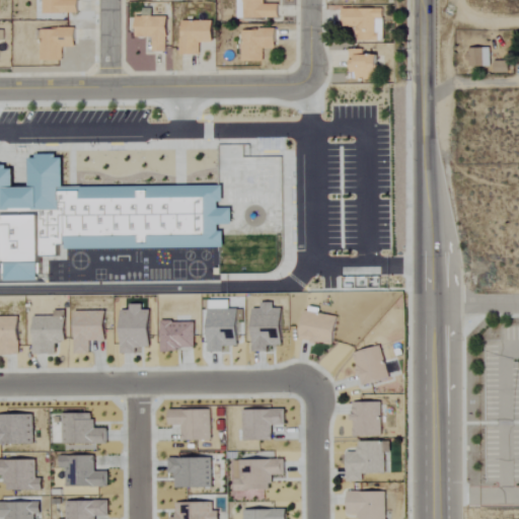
[(75,14),(75,0),(64,0),(40,0),(40,14),(75,14)]
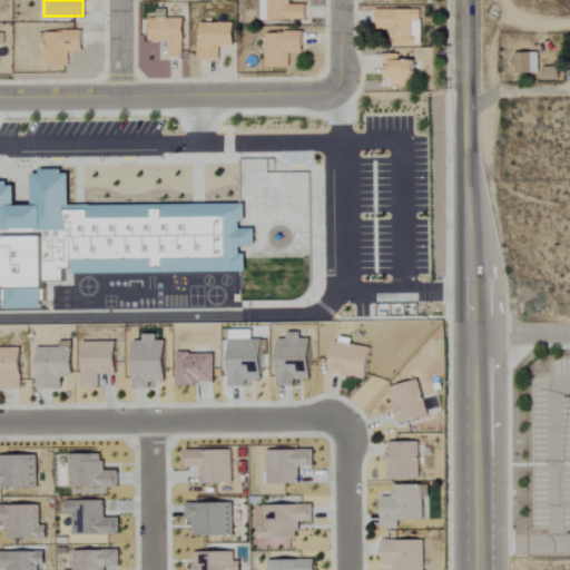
[(303,5),(288,5),(287,0),(257,0),(258,21),(303,20),(303,5)]
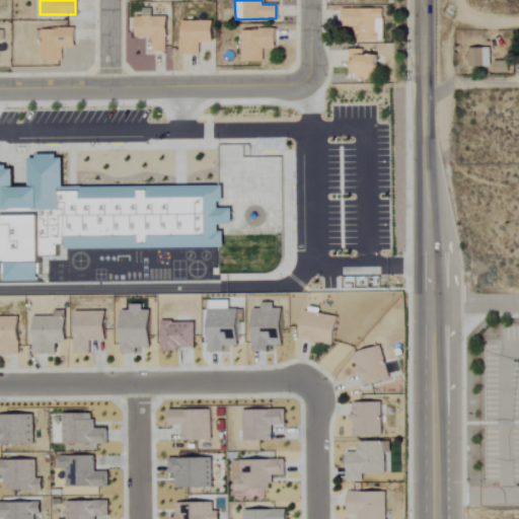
[(356,43),(383,42),(382,9),(341,10),(341,27),(355,27),(356,43)]
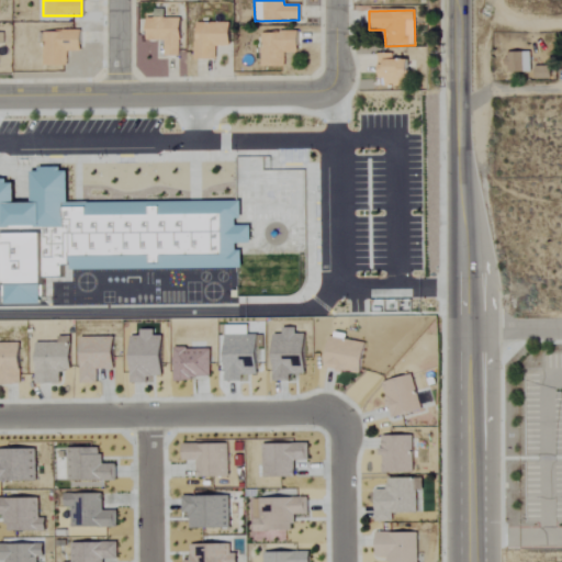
[(178,18),(144,19),(144,40),(163,40),(164,57),(179,57),(178,18)]
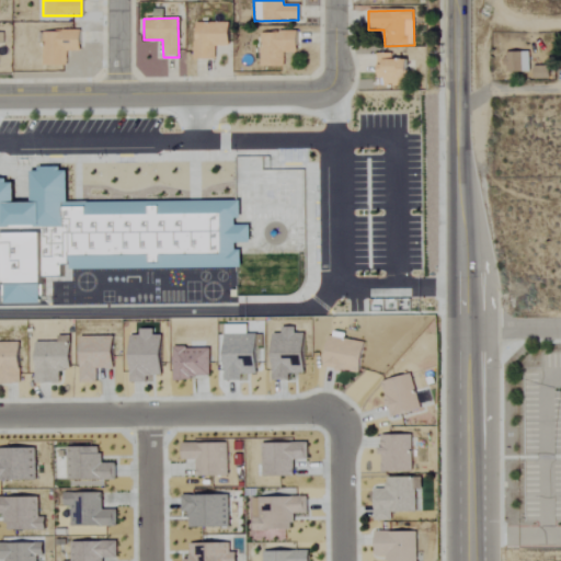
[(227,47),(227,23),(193,23),(192,60),(214,60),(214,47),(227,47)]
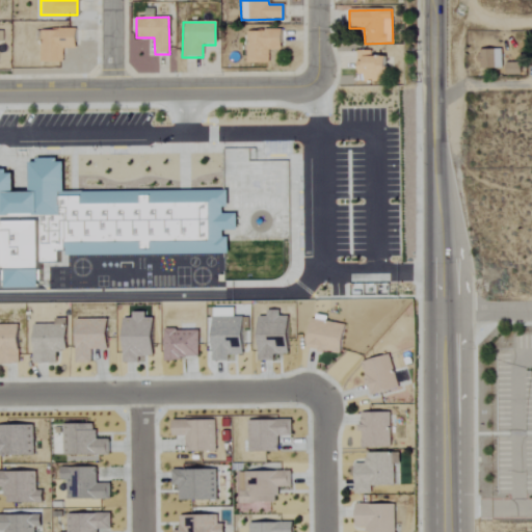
[(62,62),(61,49),(74,49),(74,30),(38,30),(40,62),(62,62)]
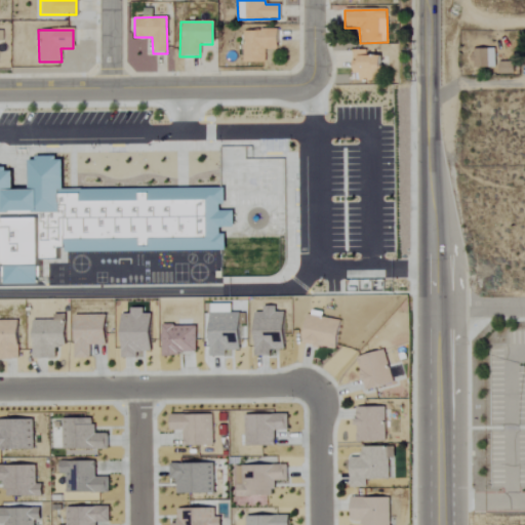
[(276,30),(241,31),(242,64),(264,63),(264,50),(276,49),(276,30)]
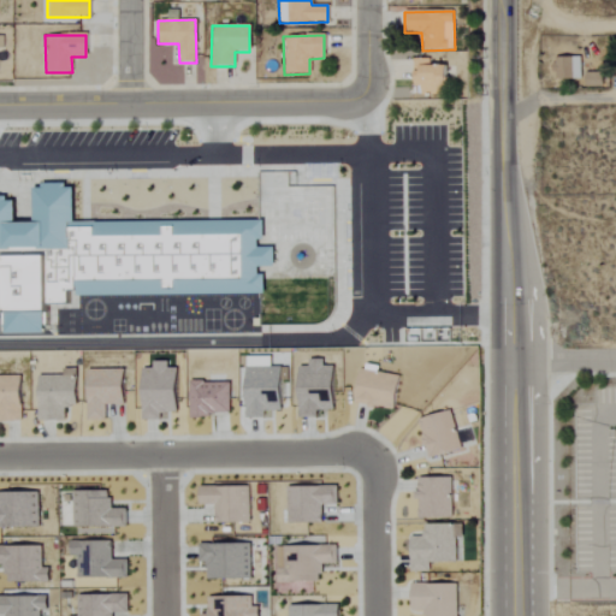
[(580,58),(554,57),(552,80),(579,81),(580,58)]
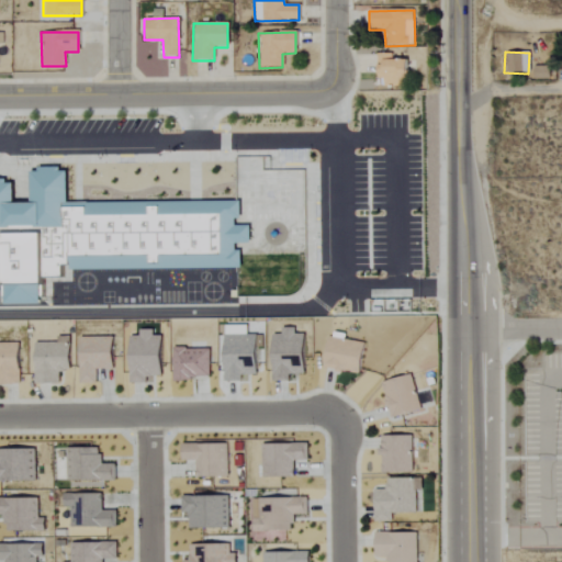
[(392,55),(377,54),(377,87),(406,88),(407,62),(392,62),(392,55)]
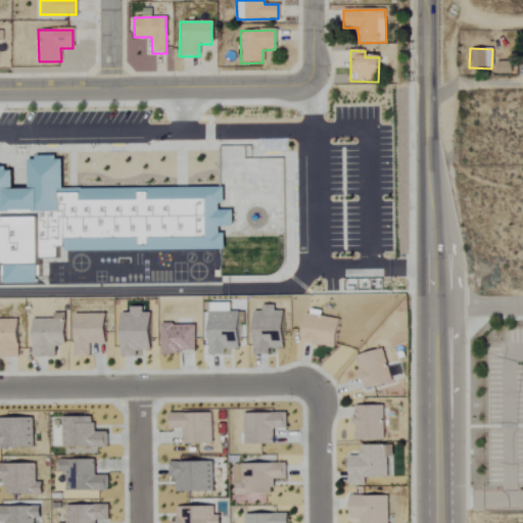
[(511,62),(495,61),(495,74),(510,75),(511,62)]
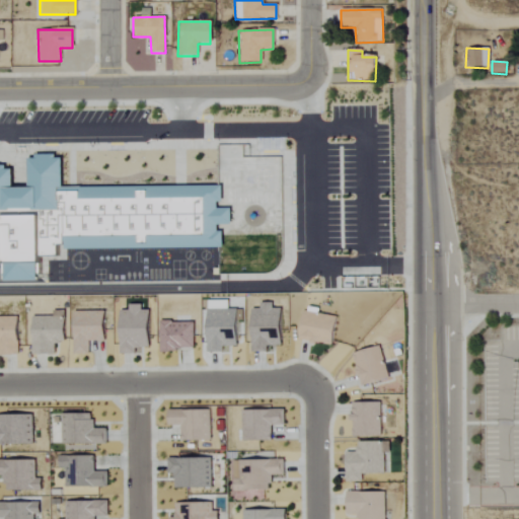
[(0,251),(0,252),(0,280),(35,280),(35,256),(56,256),(56,242),(64,248),(221,247),(221,231),(210,224),(229,224),(229,208),(214,208),(220,198),(220,186),(60,187),(60,159),(54,155),(26,155),(26,187),(10,187),(10,170),(3,166),(0,165),(0,251)]
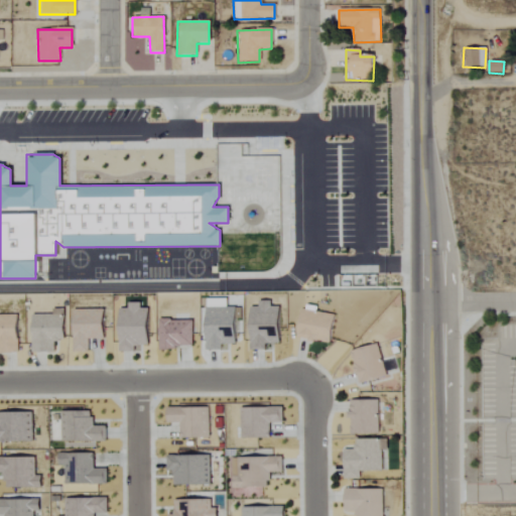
[(278,305),(269,305),(269,300),(257,300),(257,306),(248,306),(249,349),(264,349),(264,344),(278,344),(278,305)]
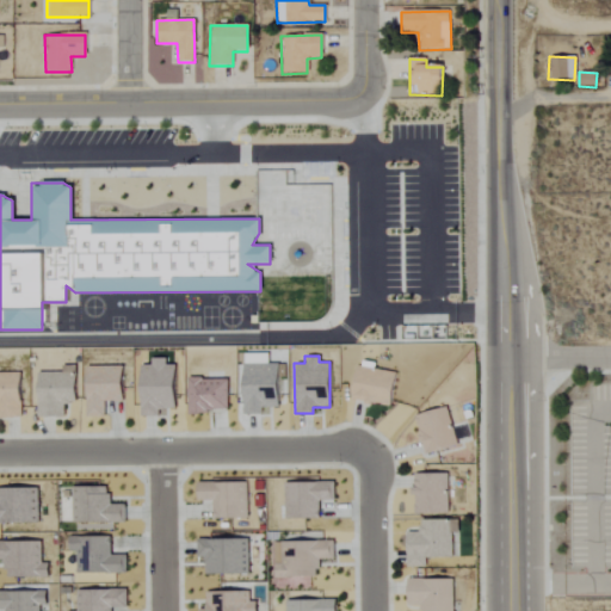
[(174,409),(174,364),(165,364),(165,357),(149,357),(149,365),(140,365),(139,415),(158,415),(158,409),(174,409)]
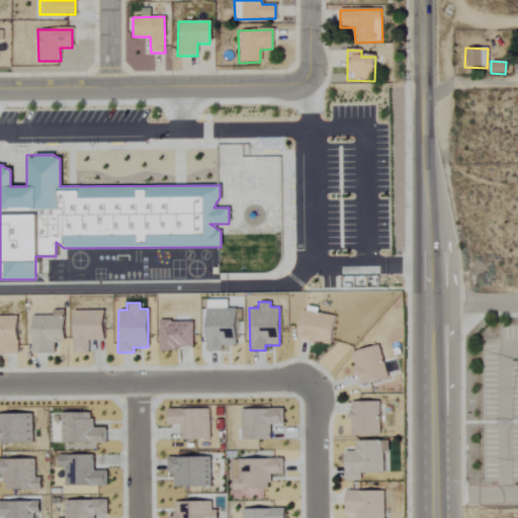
[(333,316),(316,314),(317,309),(299,307),(296,340),(330,344),(333,316)]
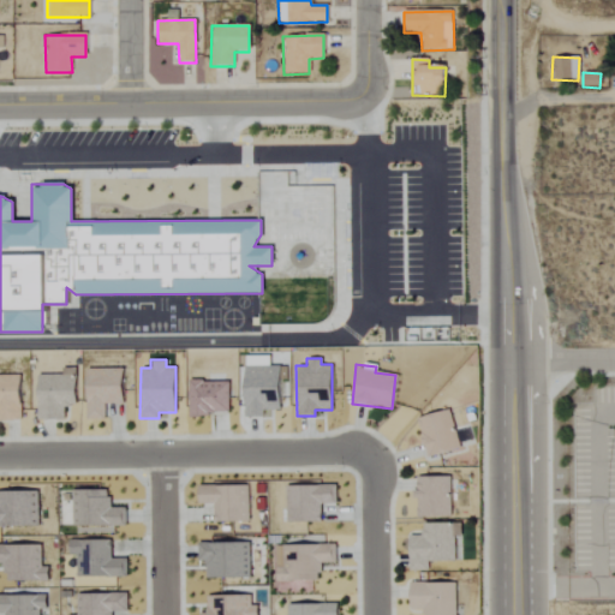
[(63,419),(63,406),(75,406),(75,368),(60,368),(60,375),(35,375),(36,421),(63,419)]
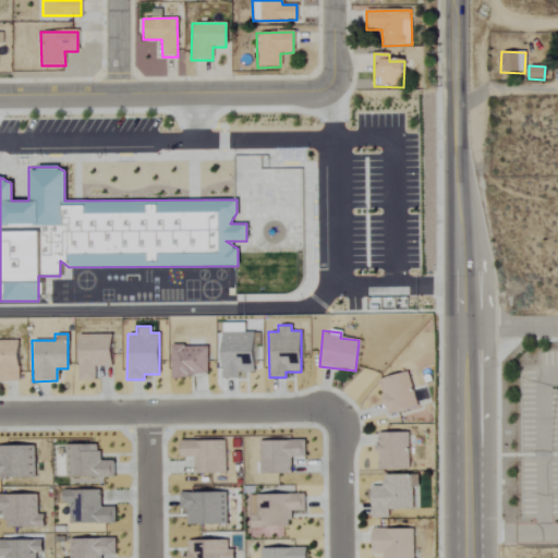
[(94,380),(95,367),(110,367),(111,335),(77,335),(76,380),(94,380)]
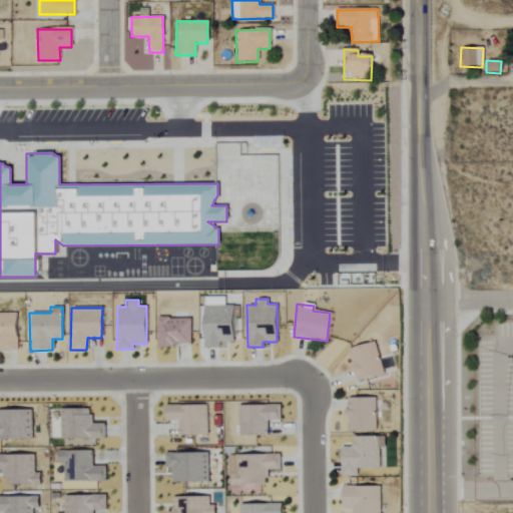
[(0,313),(0,350),(15,351),(16,314),(0,313)]
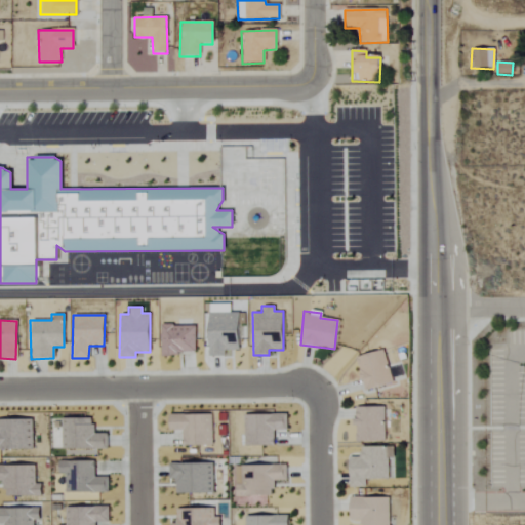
[(195,354),(195,325),(160,325),(160,354),(195,354)]
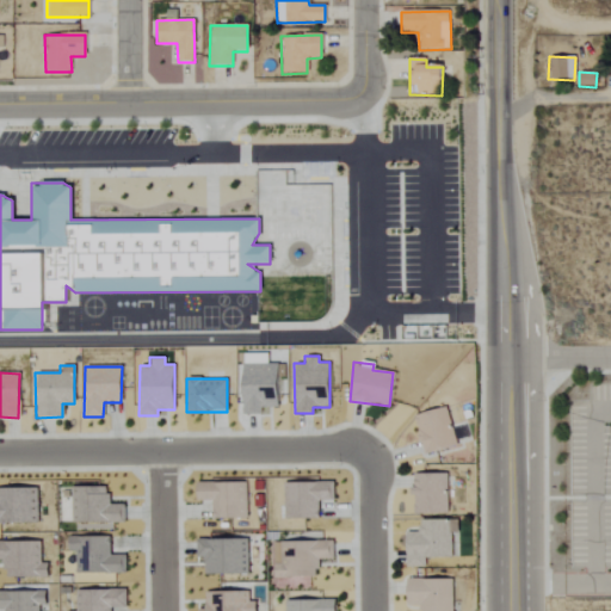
[(457,444),(444,406),(412,417),(425,455),(457,444)]
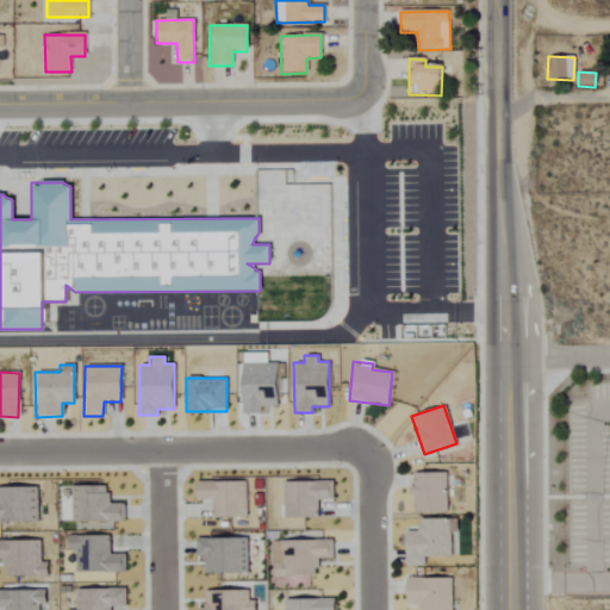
[(447,473),(412,472),(412,512),(446,514),(447,473)]
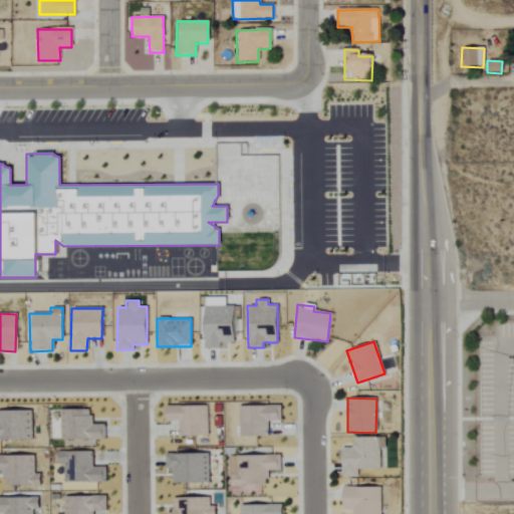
[(207,436),(208,406),(166,406),(166,421),(179,421),(179,436),(207,436)]
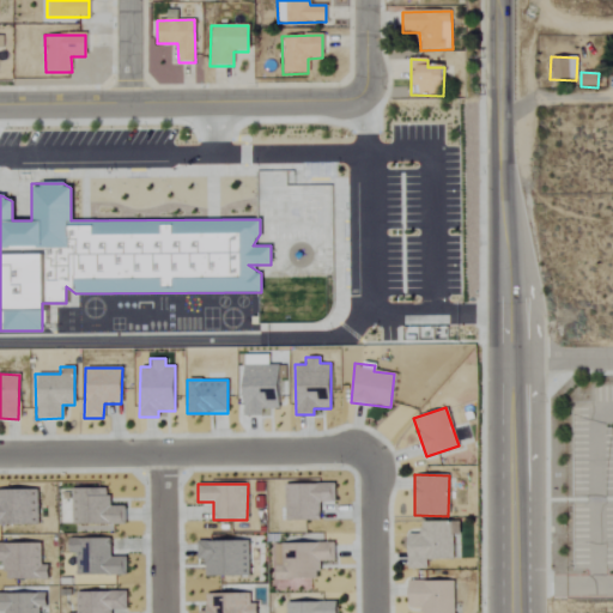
[(334,502),(334,484),(284,484),(285,521),(319,520),(319,503),(334,502)]
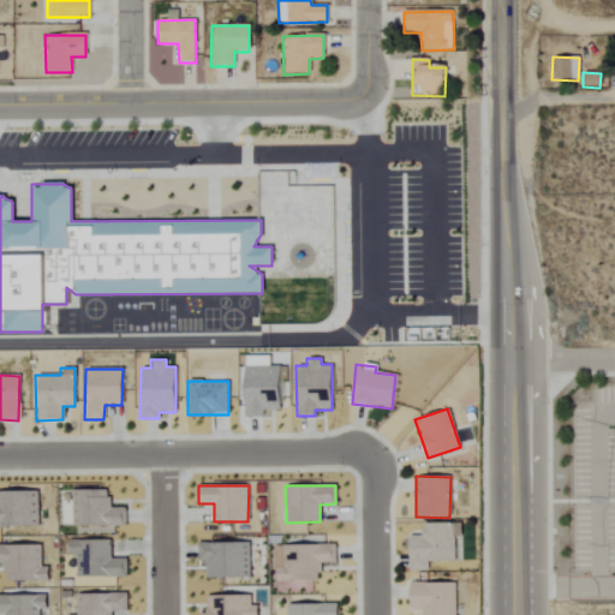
[(72,489),(72,525),(123,526),(124,508),(108,507),(108,490),(72,489)]
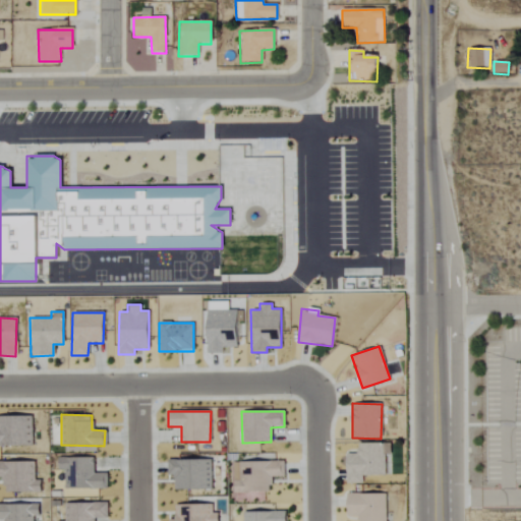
[(0,446),(33,446),(32,415),(0,416),(0,446)]
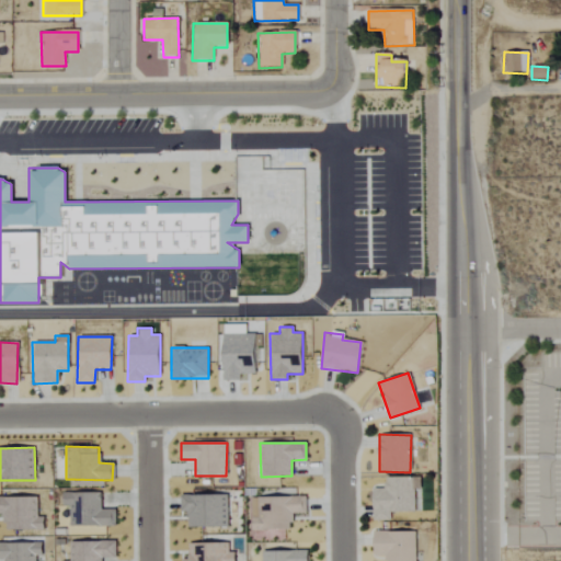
[(373,521),(389,521),(389,512),(420,512),(419,478),(385,478),(385,489),(371,489),(373,521)]
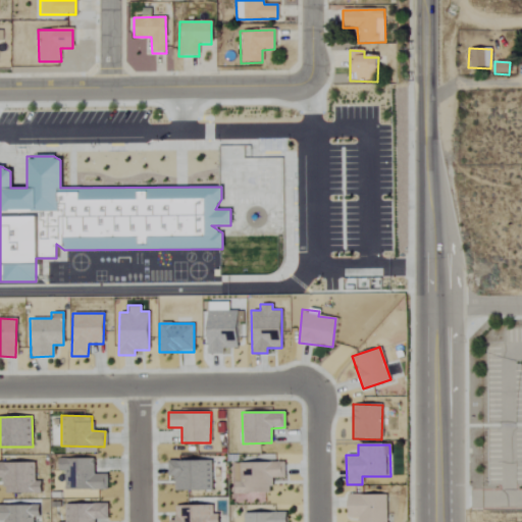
[(106,489),(106,474),(94,474),(94,459),(68,459),(68,489),(106,489)]
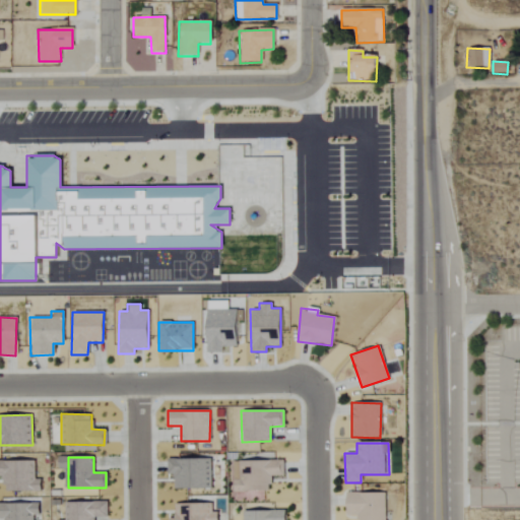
[(210,488),(209,458),(167,459),(167,475),(173,475),(173,489),(210,488)]
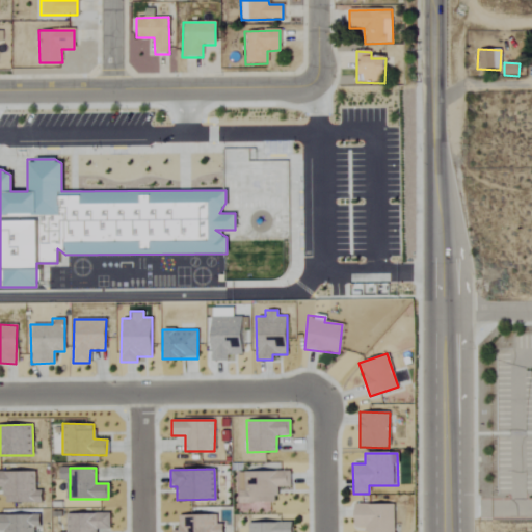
[(34,472),(0,471),(0,486),(2,487),(2,503),(40,503),(40,490),(34,490),(34,472)]
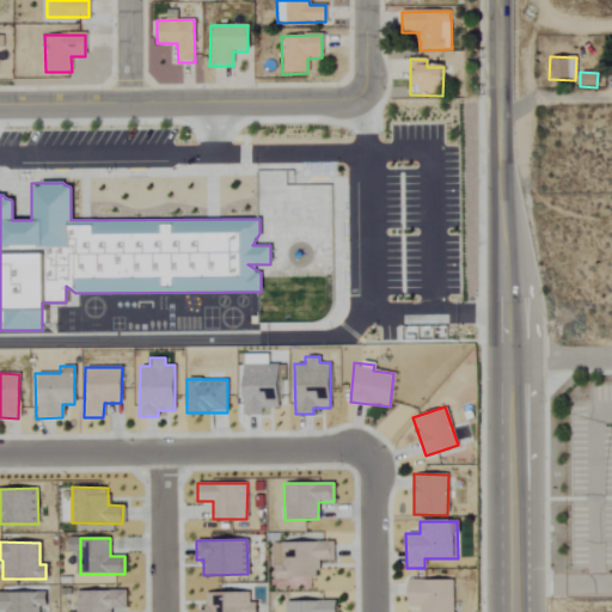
[(280,542),(280,579),(317,579),(318,560),(332,560),(334,543),(280,542)]
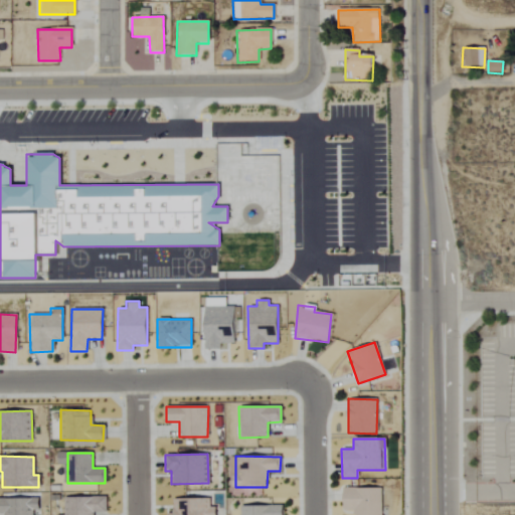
[(379,514),(380,488),(342,487),(342,510),(354,511),(354,514),(379,514)]
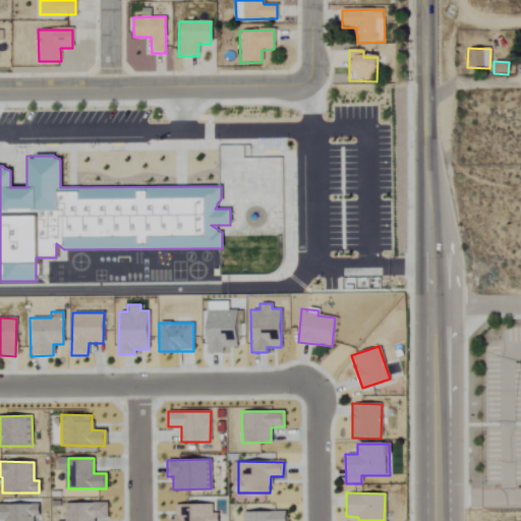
[(107,518),(107,502),(63,503),(63,520),(94,520),(94,518),(107,518)]
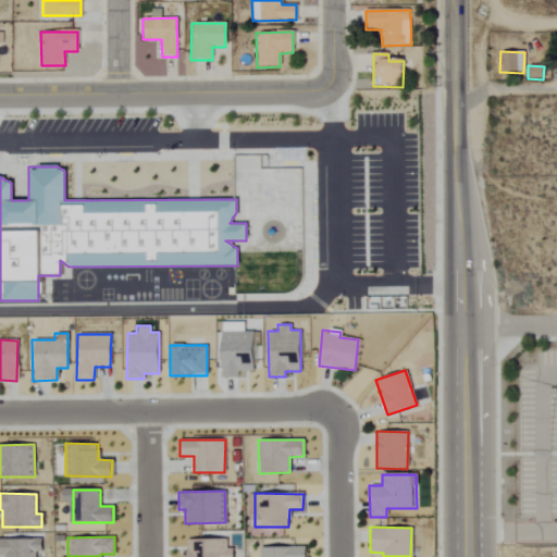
[(38,556),(39,540),(0,539),(0,555),(3,556),(38,556)]
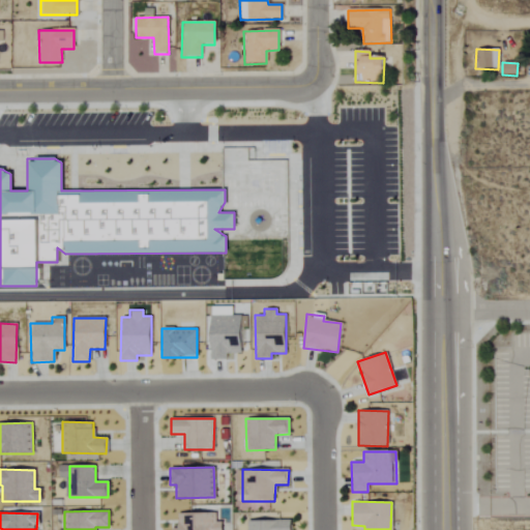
[(174,529),(221,529),(221,521),(215,521),(214,512),(174,513),(174,529)]
